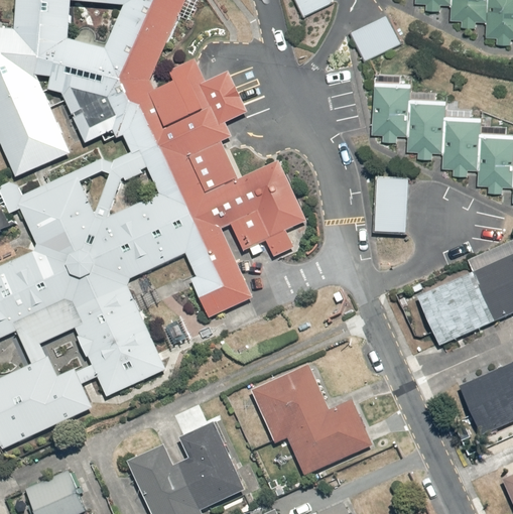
[(18,0),(16,30),(0,29),(0,148),(13,177),(67,153),(33,80),(113,101),(116,103),(122,112),(142,115),(150,109),(155,97),(148,83),(184,0),(18,0)]
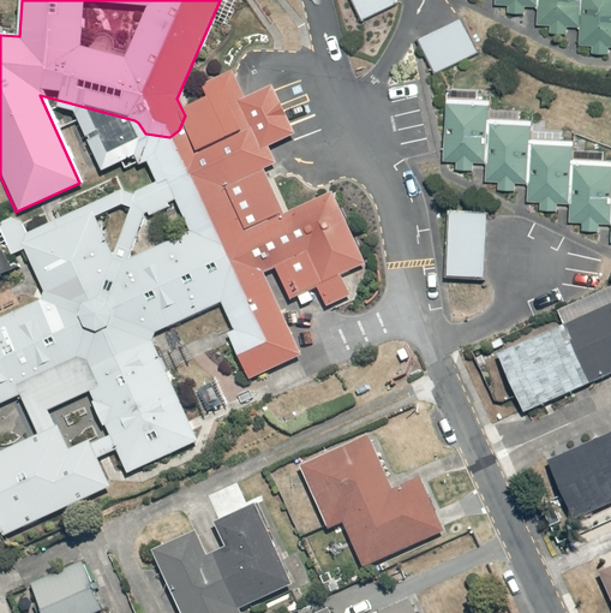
[(492,0),(492,3),(507,3),(507,11),(522,11),(522,3),(537,3),(535,21),(549,21),(547,29),(565,29),(565,21),(577,21),(577,51),(610,52),(610,45),(610,0),(492,0)]
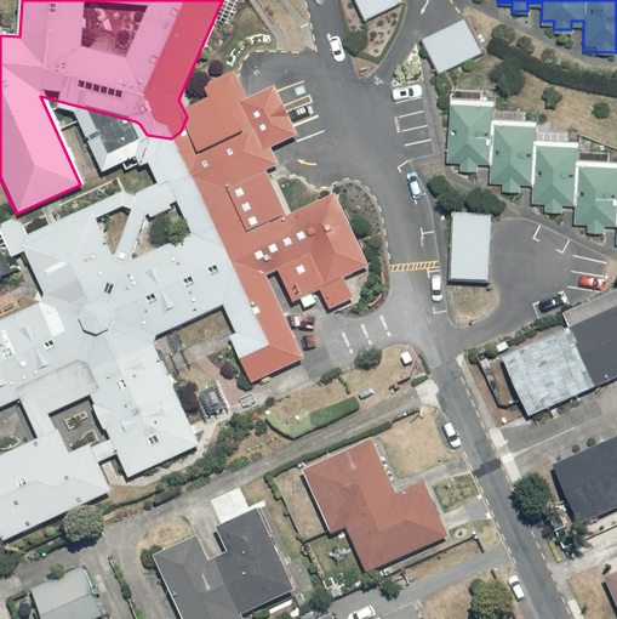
[(443,10),(404,29),(416,54),(455,34),(443,10)]
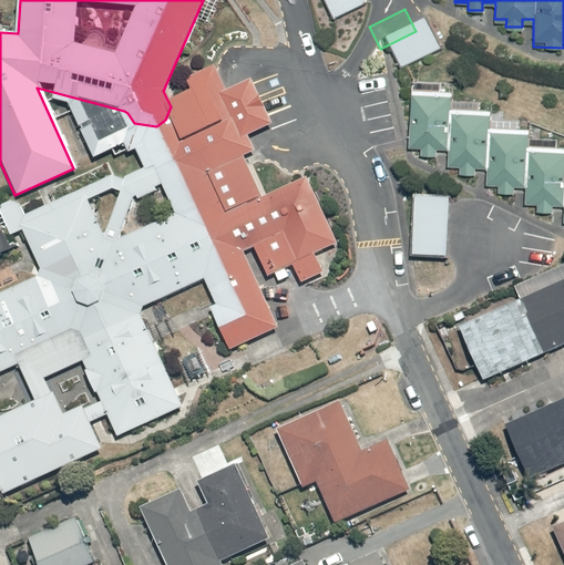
[(441,76),(411,75),(410,145),(419,145),(419,154),(438,155),(438,146),(448,146),(448,165),(458,165),(458,172),(474,172),(474,165),(485,165),(485,184),(499,184),(499,189),(515,191),(515,185),(525,185),(524,202),(530,203),(529,209),(555,209),(555,218),(563,218),(563,149),(529,149),(530,130),(490,129),(490,110),(451,109),(452,91),(440,91),(441,76)]
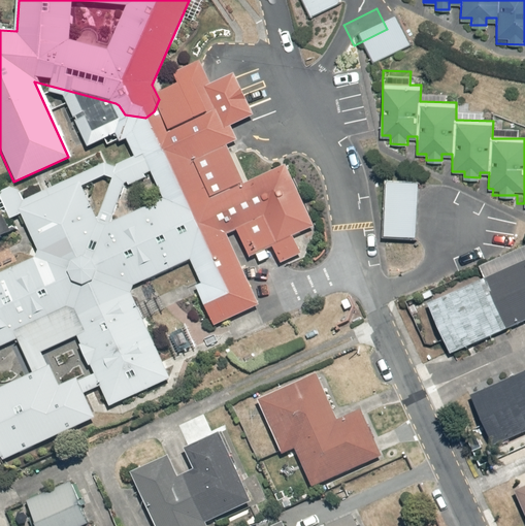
[(0,460),(169,384),(128,292),(185,267),(209,322),(257,300),(226,232),(237,227),(249,254),(313,226),(286,166),(240,187),(224,149),(233,144),(203,78),(161,98),(137,100),(145,118),(129,106),(118,117),(156,199),(101,224),(84,184),(15,215),(34,256),(0,270),(0,460)]
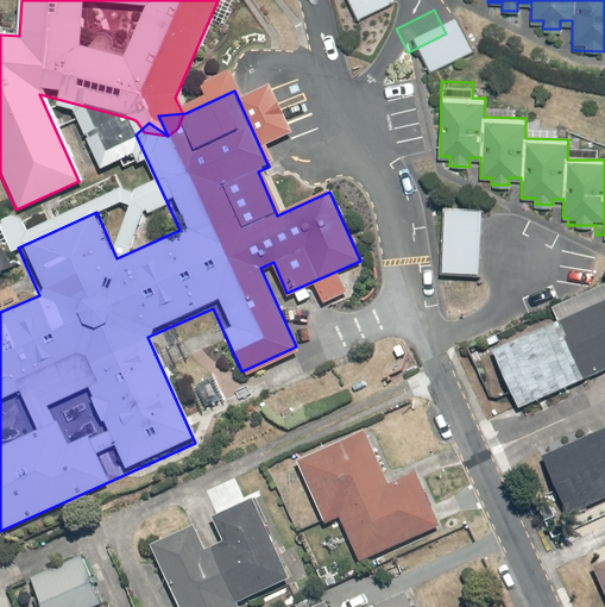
[(457,206),(422,204),(418,266),(452,268),(457,206)]
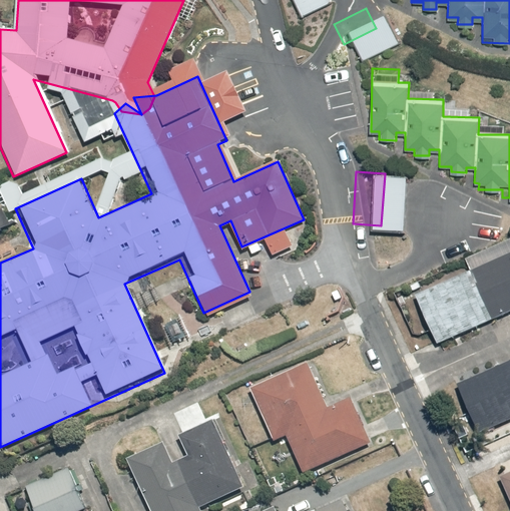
[(509,250),(414,293),(436,345),(509,310),(509,250)]
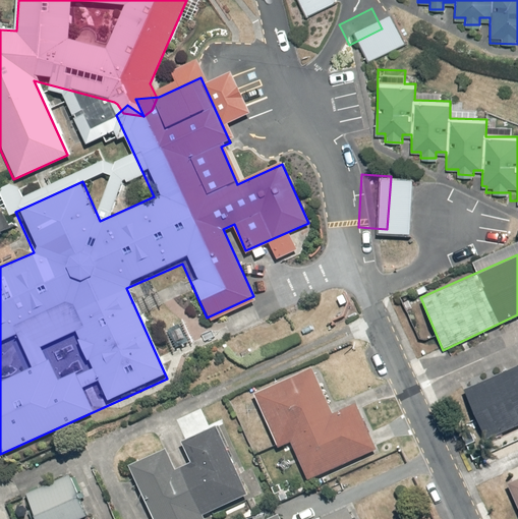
[(517,363),(462,388),(484,441),(517,424),(517,363)]
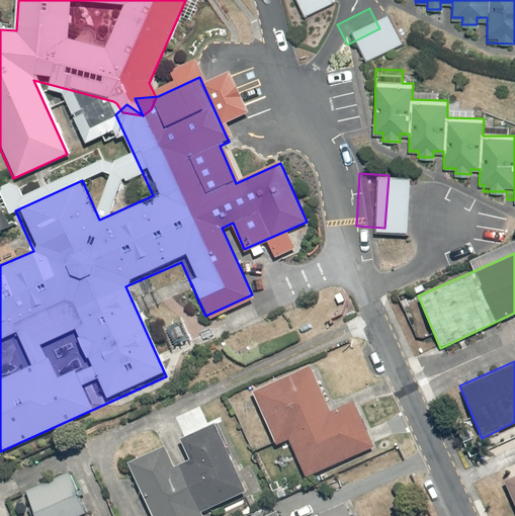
[(276,446),(289,440),(307,477),(373,447),(353,401),(330,412),(311,366),(253,392),(276,446)]
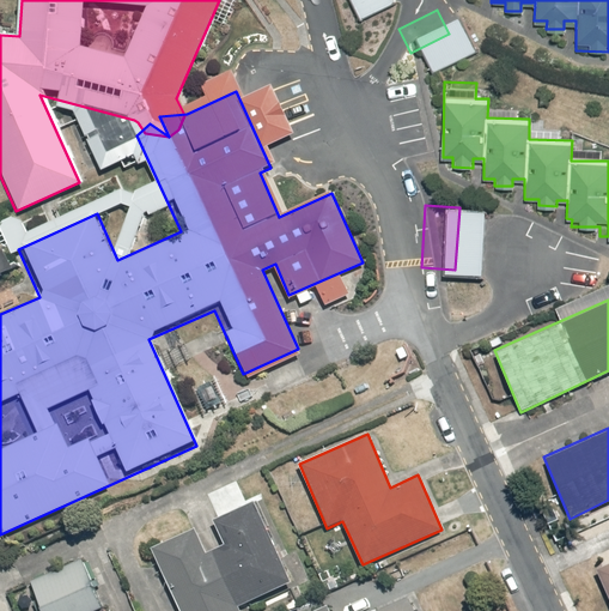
[(241,610),(238,604),(292,581),(255,502),(214,521),(226,544),(207,552),(195,528),(150,546),(180,610),(241,610)]
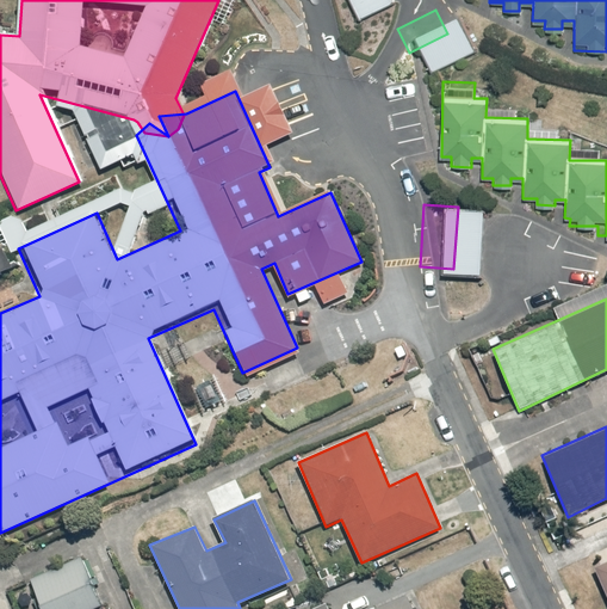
[(105,608),(82,555),(30,578),(43,608),(105,608)]
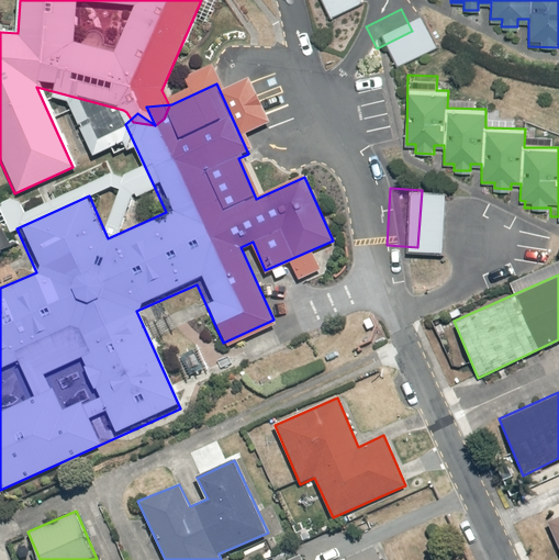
[(558,516),(546,523),(558,552),(558,516)]
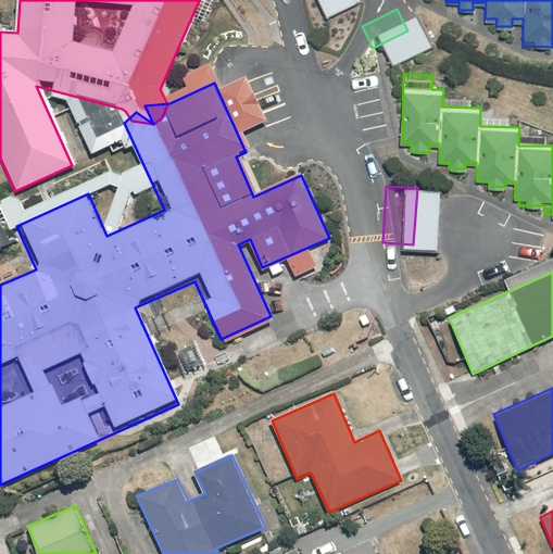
[(301,553),(294,537),(255,553),(301,553)]
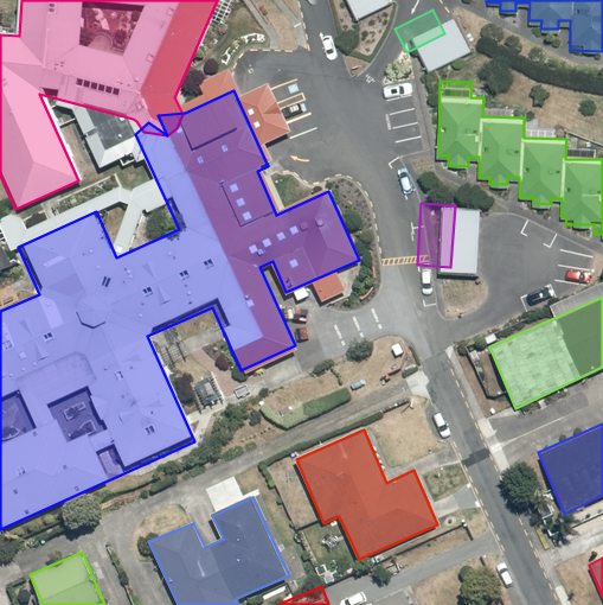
[(411,604),(405,591),(371,604),(359,604),(360,604),(359,604),(411,604)]
